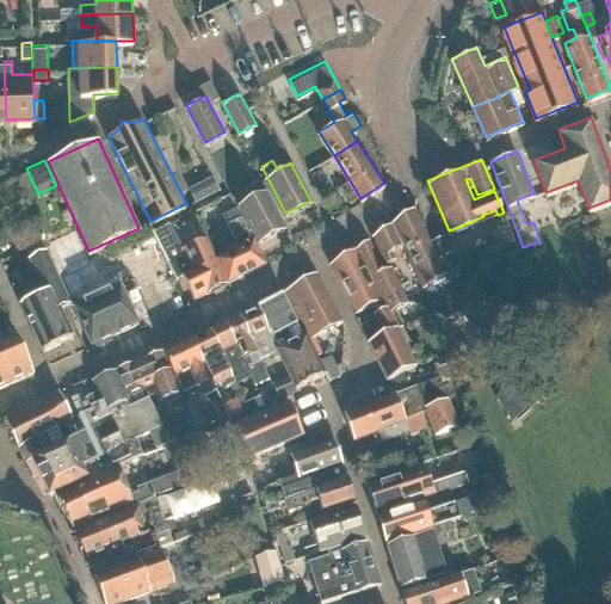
[(213,173),(201,179),(207,192),(218,186),(213,173)]
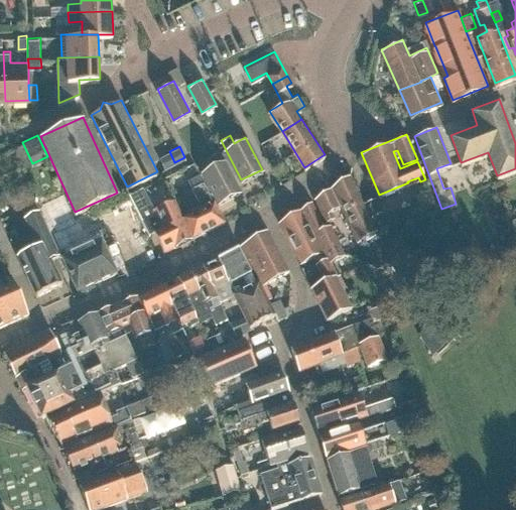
[(10,149),(0,153),(0,170),(16,163),(10,149)]
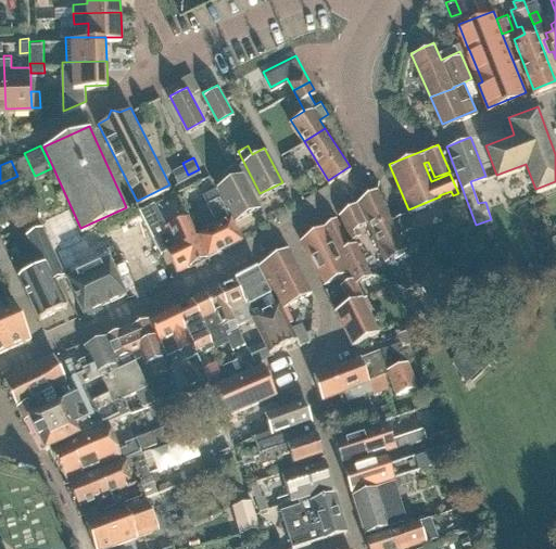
[(230,176),(217,182),(236,217),(257,205),(235,162),(225,166),(230,176)]
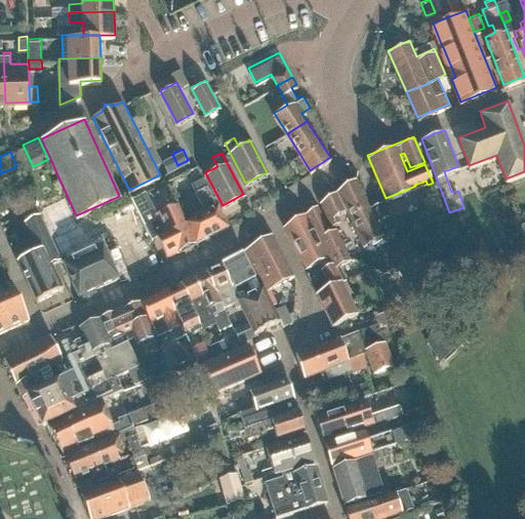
[(205,210),(187,220),(196,239),(227,224),(203,175),(192,182),(205,210)]
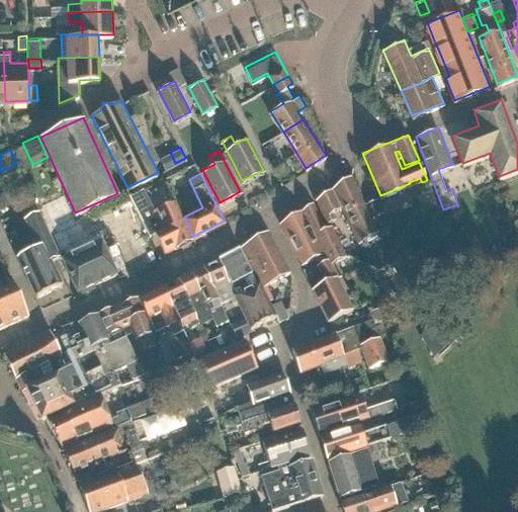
[(350,173),(332,186),(358,241),(377,229),(364,201),(350,173)]
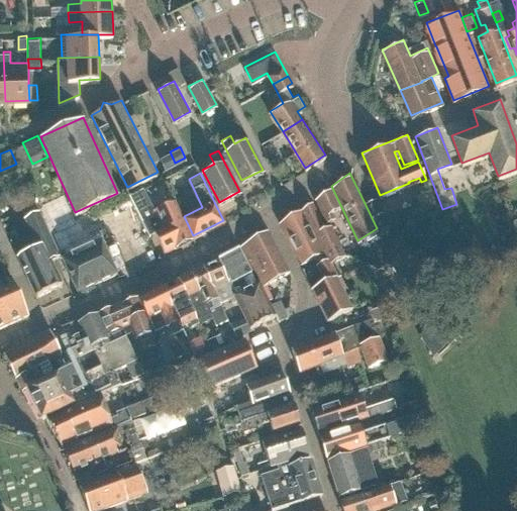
[(129,186),(127,187),(149,233),(154,230),(164,249),(192,236),(174,198),(152,208),(148,198),(146,199),(140,187),(132,191),(129,186)]
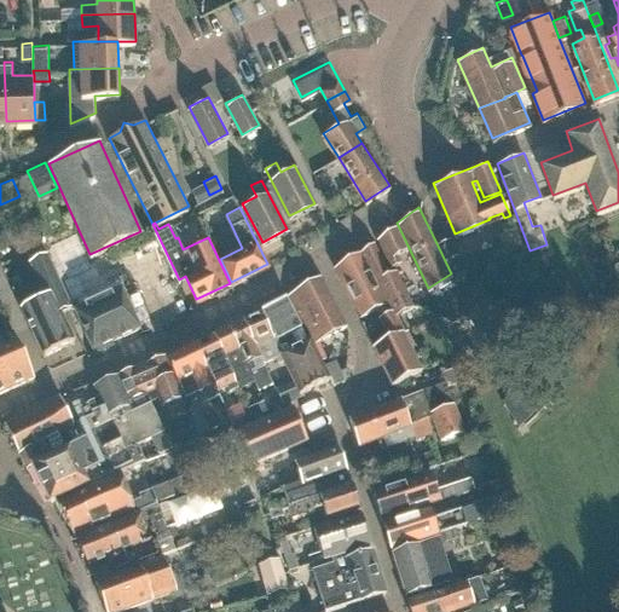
[(387,258),(398,250),(406,244),(397,223),(377,237),(387,258)]
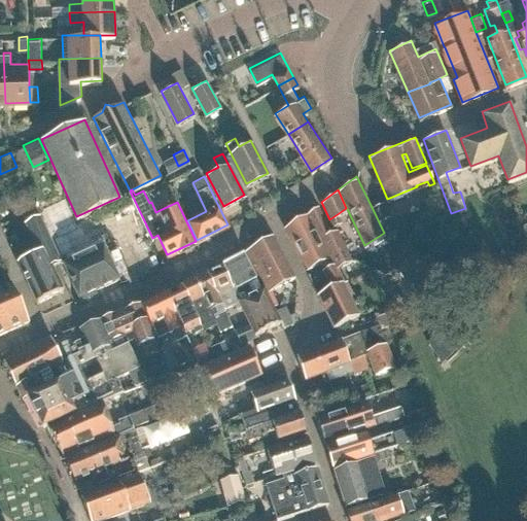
[(65,196),(44,205),(69,257),(63,261),(79,294),(118,276),(103,243),(89,249),(82,235),(85,234),(80,220),(77,222),(65,196)]
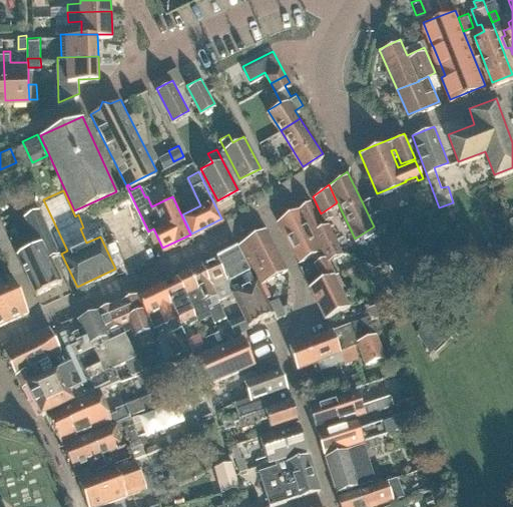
[(370,195),(361,199),(368,213),(376,209),(370,195)]
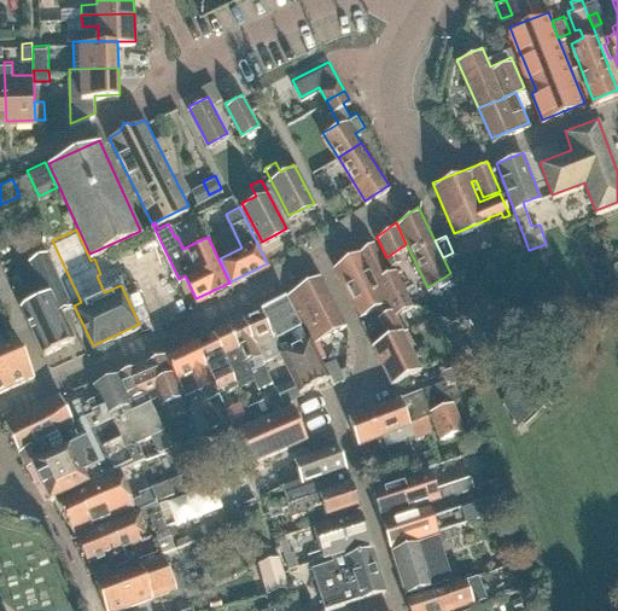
[(359,249),(333,263),(360,313),(373,306),(388,335),(373,342),(392,379),(420,366),(401,329),(403,326),(396,310),(412,303),(394,266),(386,268),(373,240),(359,249)]
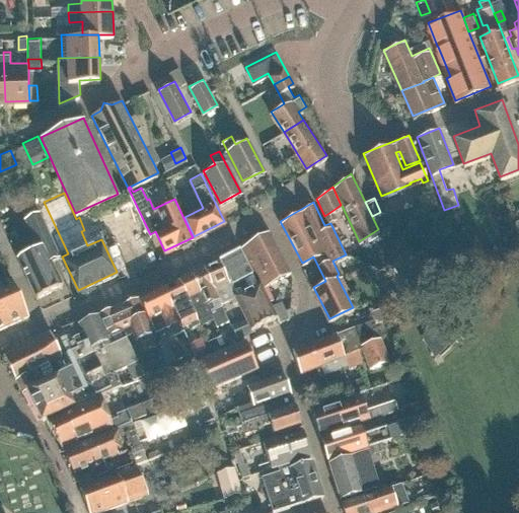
[(24,216),(36,241),(20,249),(21,252),(18,254),(36,295),(62,283),(50,258),(60,252),(40,209),(24,216)]
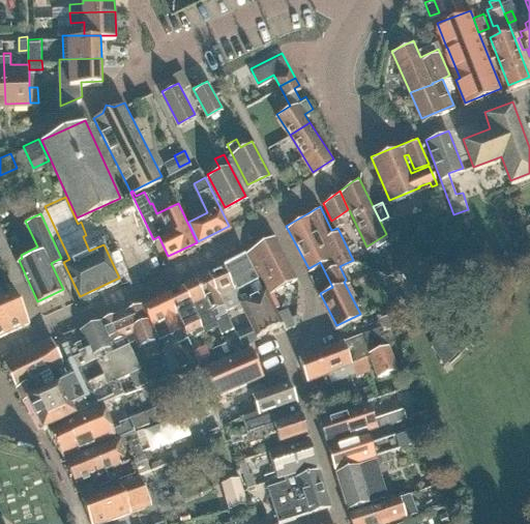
[(396,227),(386,231),(389,238),(400,234),(396,227)]
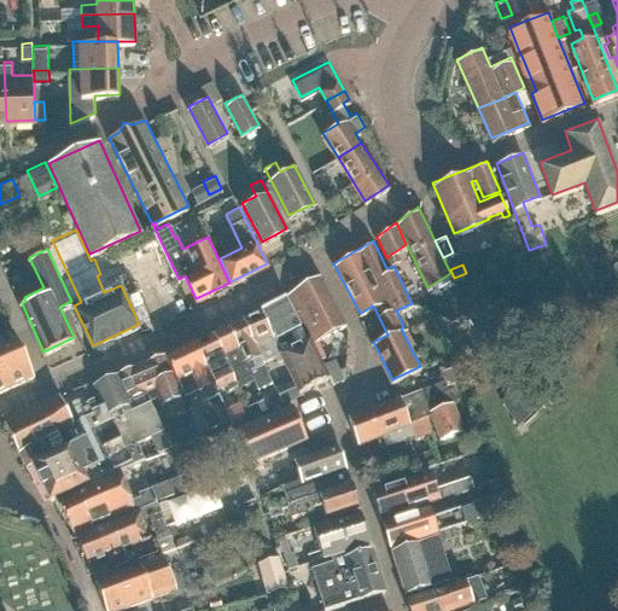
[(287,290),(304,323),(312,336),(315,344),(321,342),(319,337),(345,321),(319,273),(287,290)]
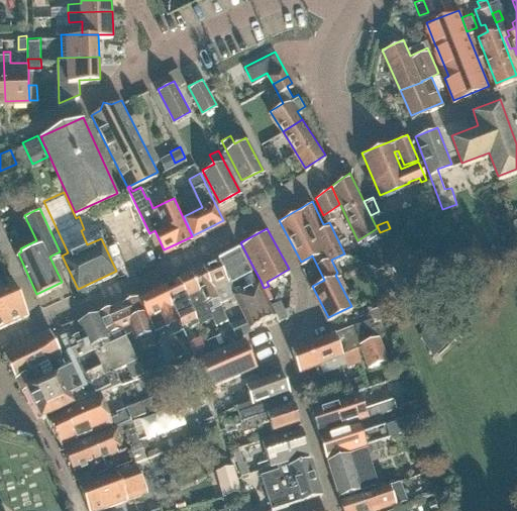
[(499,244),(498,248),(500,257),(510,253),(507,245),(504,243),(499,244)]
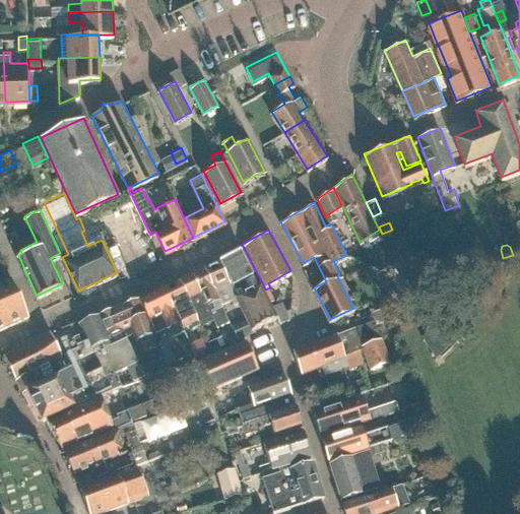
[(232,282),(245,276),(253,272),(240,247),(219,258),(232,282)]
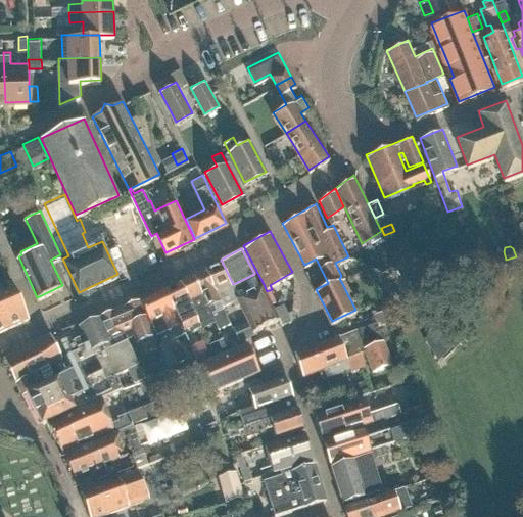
[(242,301),(239,295),(235,287),(233,288),(220,260),(206,267),(218,294),(219,294),(223,302),(233,298),(235,303),(238,301),(239,303),(242,301)]
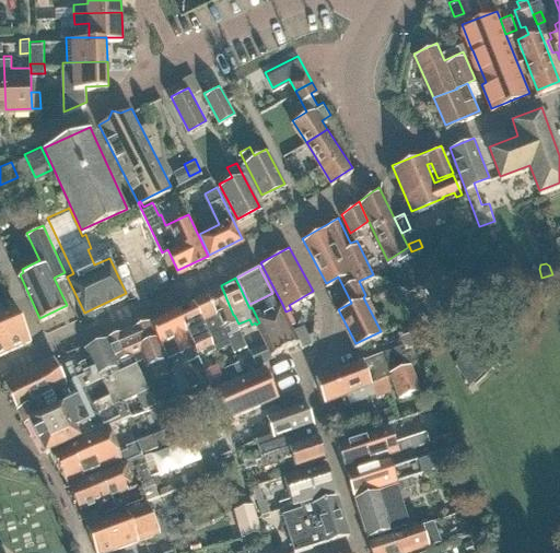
[(207,292),(230,340),(233,349),(246,342),(244,337),(242,338),(237,327),(232,329),(228,321),(235,318),(237,325),(238,324),(234,315),(233,315),(221,285),(207,292)]
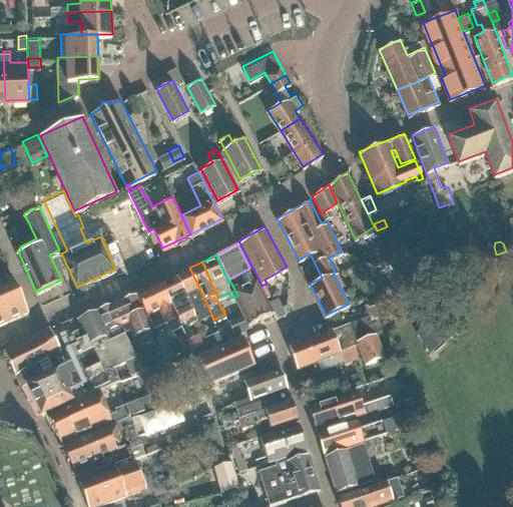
[(197,318),(210,312),(189,268),(176,274),(197,318)]
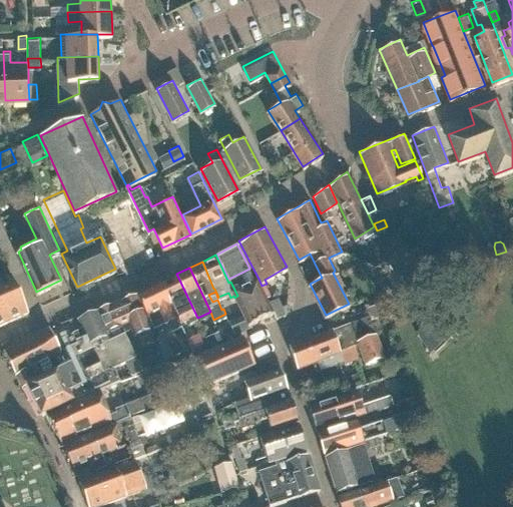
[(258,279),(259,279),(252,268),(249,269),(241,273),(246,284),(234,290),(237,296),(234,298),(238,307),(240,306),(249,324),(274,312),(269,301),(258,279)]
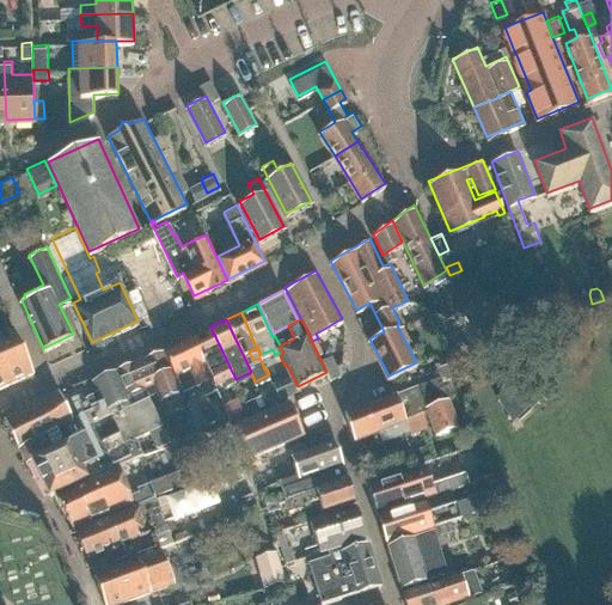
[(0,360),(0,367),(6,382),(34,371),(13,327),(0,331),(0,350),(4,359),(0,360)]
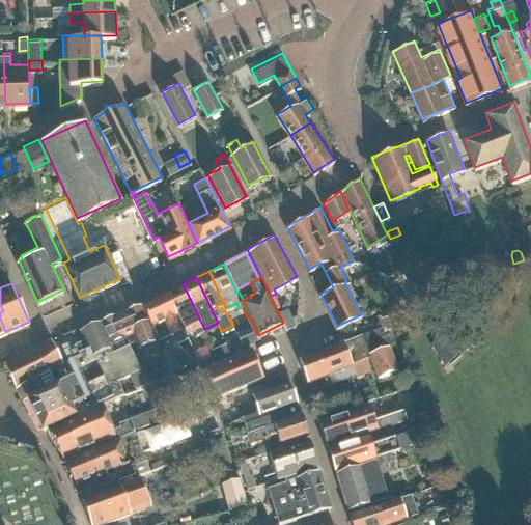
[(198,332),(204,329),(183,283),(167,291),(186,332),(196,328),(198,332)]
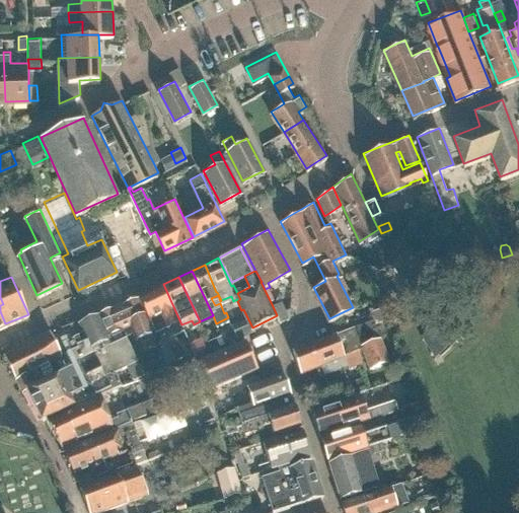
[(181,324),(163,284),(139,295),(155,330),(170,322),(174,331),(182,327),(181,324)]
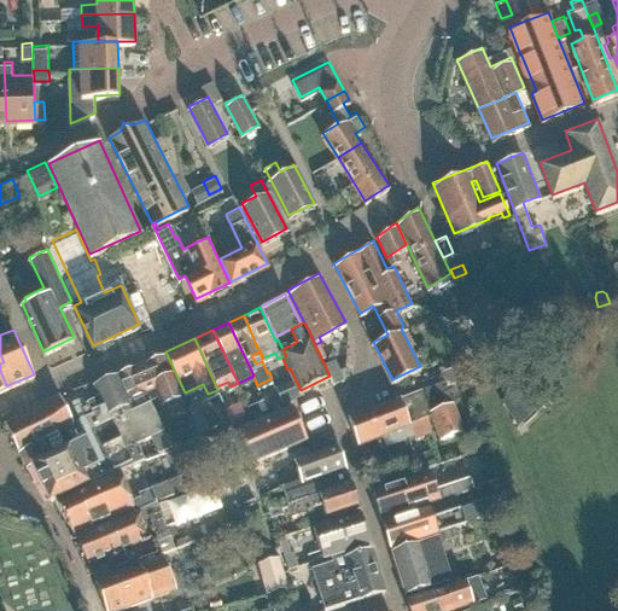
[(164,351),(117,371),(133,407),(150,399),(149,396),(158,391),(162,400),(181,391),(164,351)]
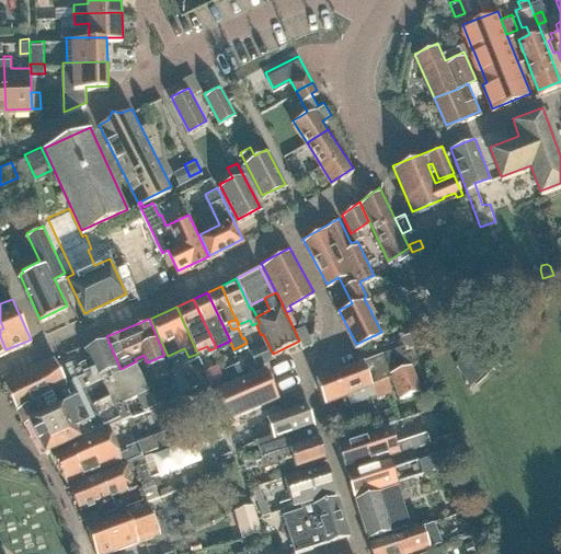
[(294,329),(299,341),(301,341),(304,346),(312,342),(304,324),(294,329)]
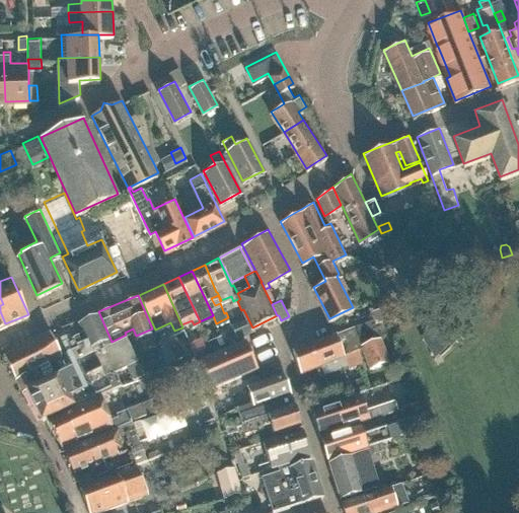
[(97,312),(79,319),(92,350),(108,343),(110,342),(97,312)]
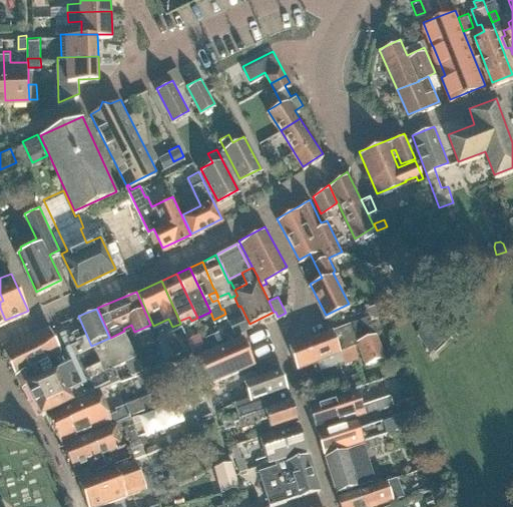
[(431,310),(412,328),(425,351),(452,323),(431,310)]
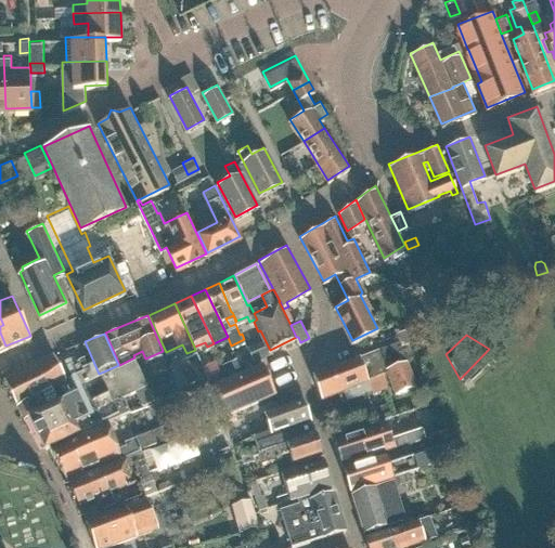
[(398,339),(378,347),(384,363),(375,366),(377,373),(382,372),(386,369),(395,391),(414,383),(398,339)]
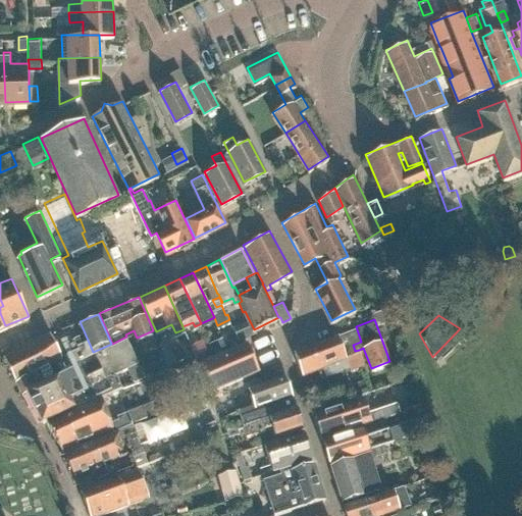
[(244,337),(254,331),(249,321),(239,326),(244,337)]
